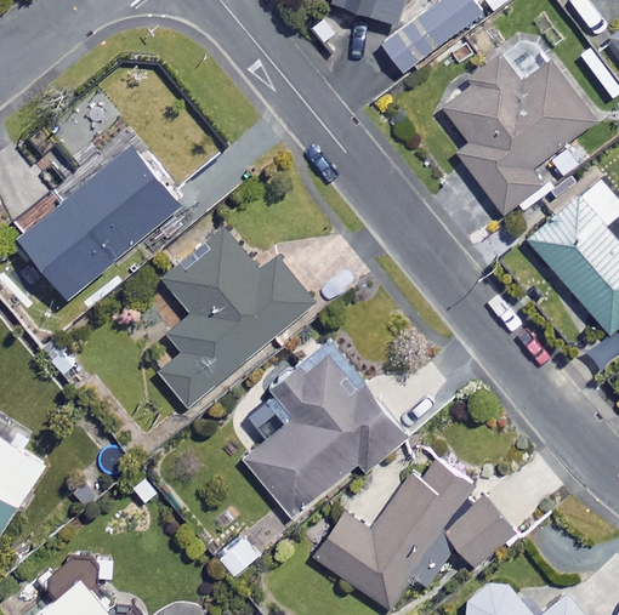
[(403,0),(329,0),(329,3),(396,24),(403,0)]
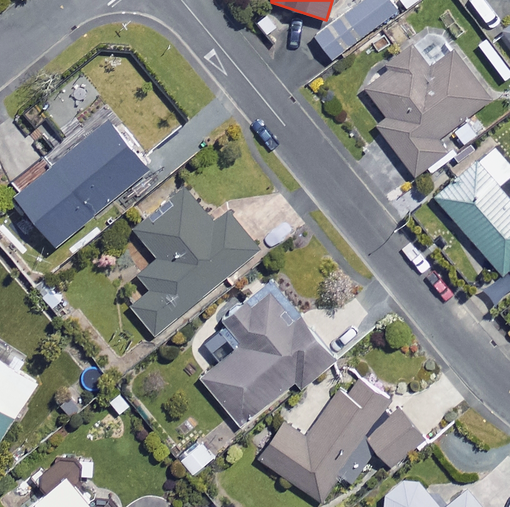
[(395,11),(386,0),(361,0),(330,24),(348,47),(395,11)]
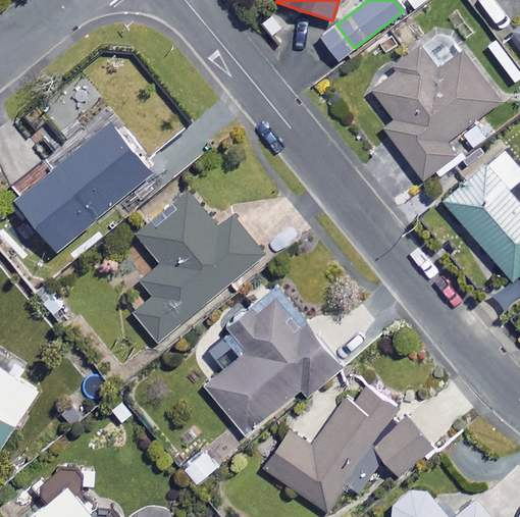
[(436,70),(418,47),(391,67),(394,71),(370,90),(394,120),(383,128),(421,178),(456,152),(447,141),(498,102),(460,52),(436,70)]
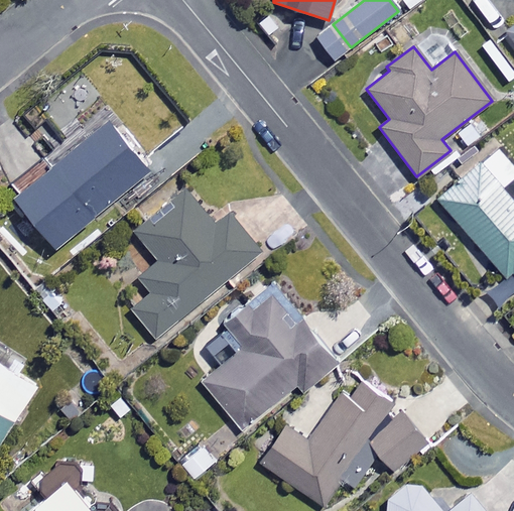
[(153,170),(117,127),(24,204),(61,248),(153,170)]
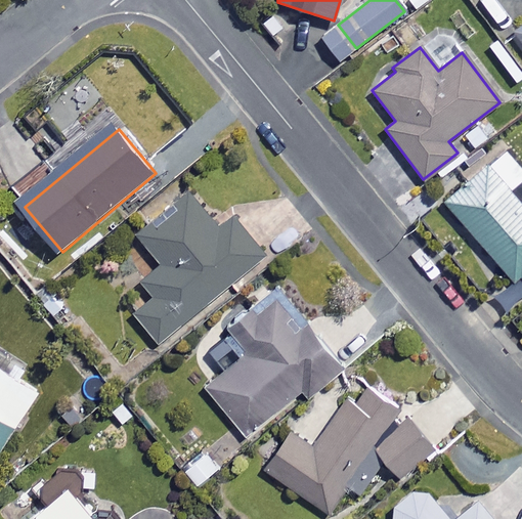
[(521,170),(505,150),(444,204),(521,292),(521,206),(510,191),(521,180),(521,170)]
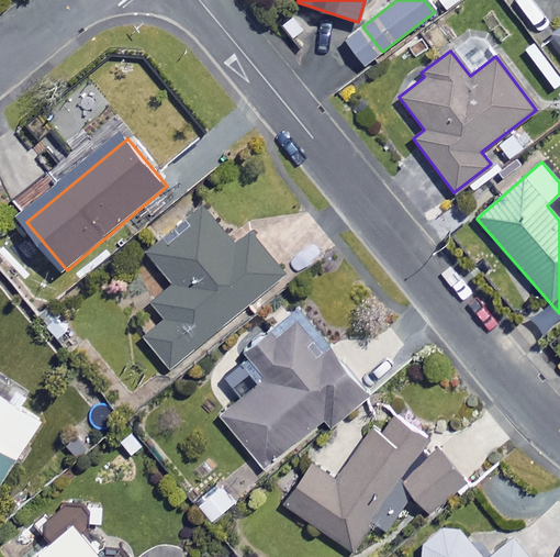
[(232,245),(204,212),(149,258),(172,285),(150,303),(165,321),(143,338),(168,369),(282,275),(247,233),(232,245)]
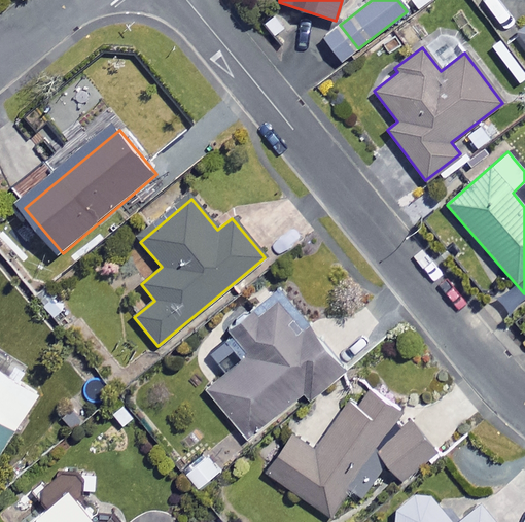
[(344,374),(277,294),(226,336),(246,358),(206,392),(247,441),(303,393),(310,402),(344,374)]
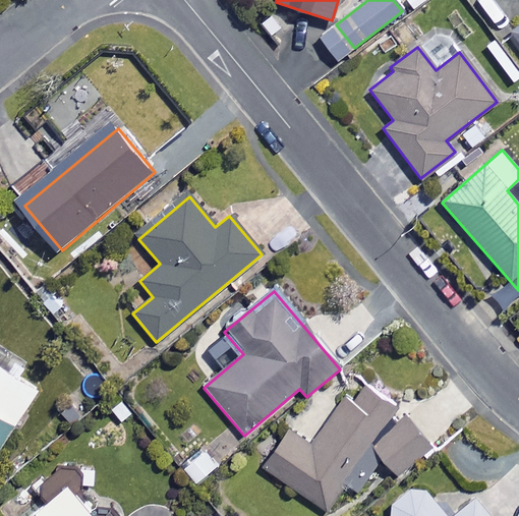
[(0,470),(46,395),(0,366),(0,470)]
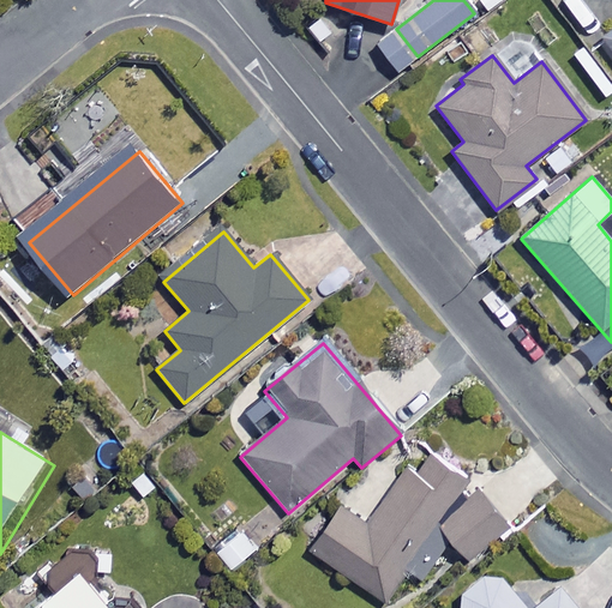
[(509,531),(473,482),(430,439),(366,525),(339,506),(309,548),(390,607),(442,536),(463,565),(509,531)]
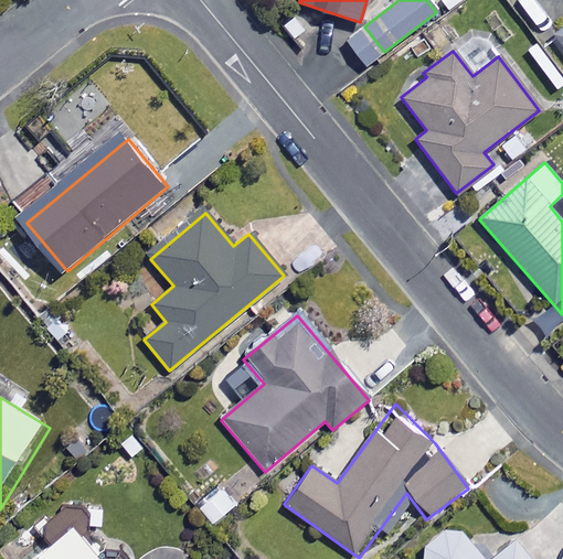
[(526,558),(513,543),(494,558),(482,558),(461,534),(445,529),(434,534),(426,544),(424,551),(426,558),(526,558)]
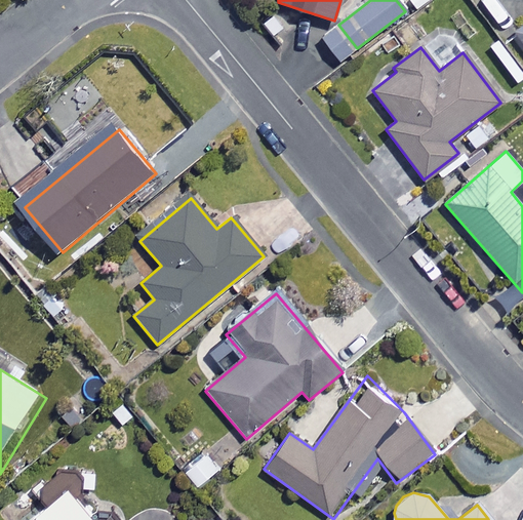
[(82,519),(63,496),(33,519),(82,519)]
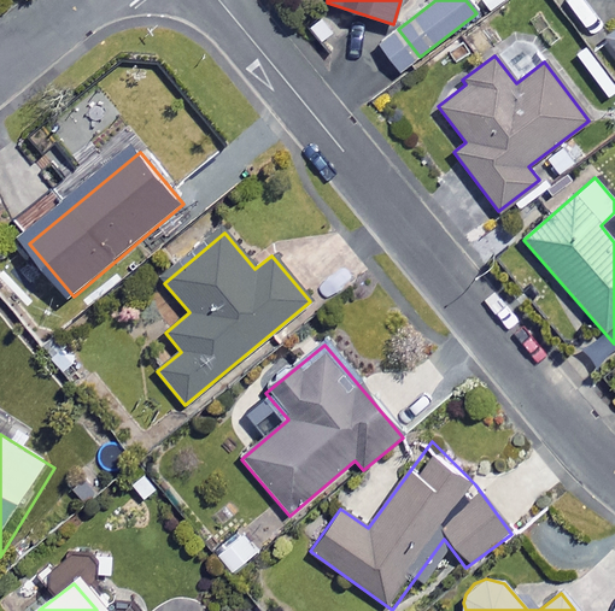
All buildings are outlined.
